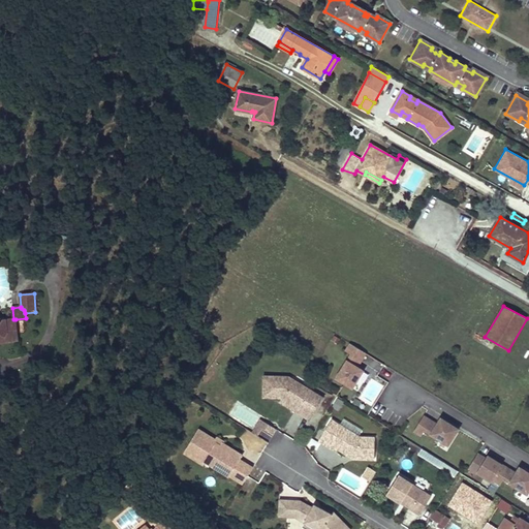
[(0,341),(18,340),(16,319),(13,319),(1,320),(0,318),(0,341)]
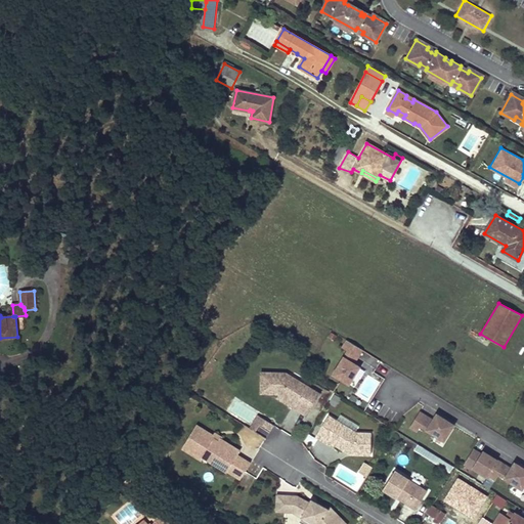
[(347,351),(332,376),(349,387),(360,368),(355,364),(363,351),(346,340),(341,348),(347,351)]
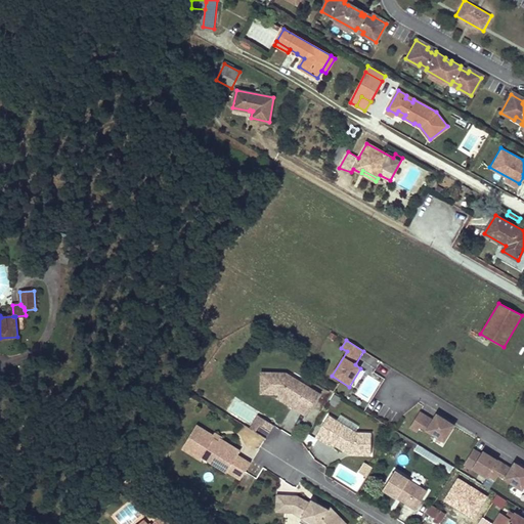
[(303,393),(307,386),(286,374),(262,373),(261,393),(279,393),(296,403),(293,407),(307,416),(316,401),(303,393)]
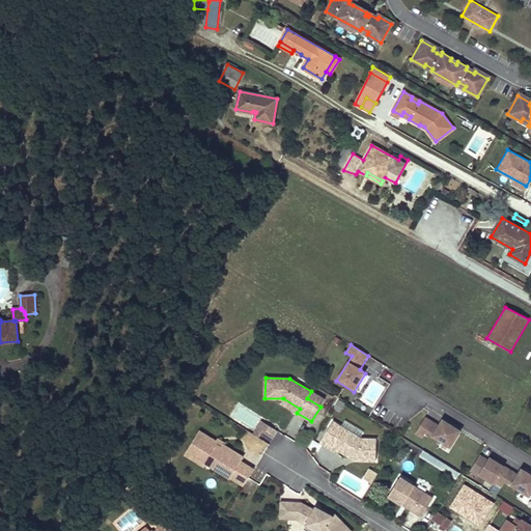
[(320,407),(325,399),(311,391),(307,398),(320,407)]
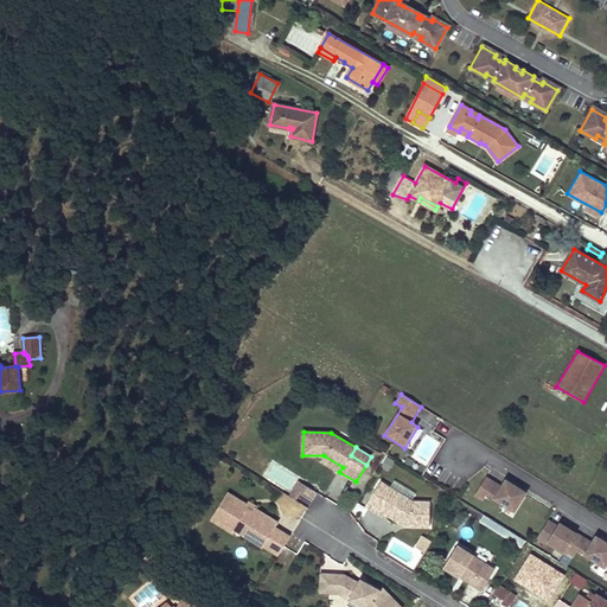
[(343,467),(324,455),(321,460),(339,472),(343,467)]
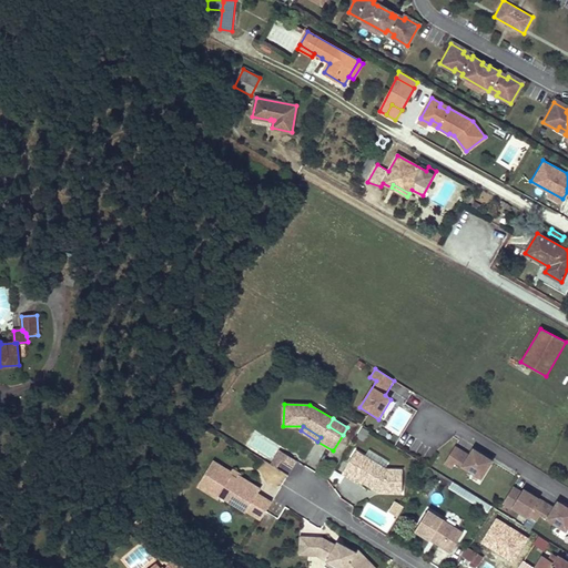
[(455,445),(443,464),(458,474),(462,468),(484,483),(497,462),(474,447),(469,454),(455,445)]
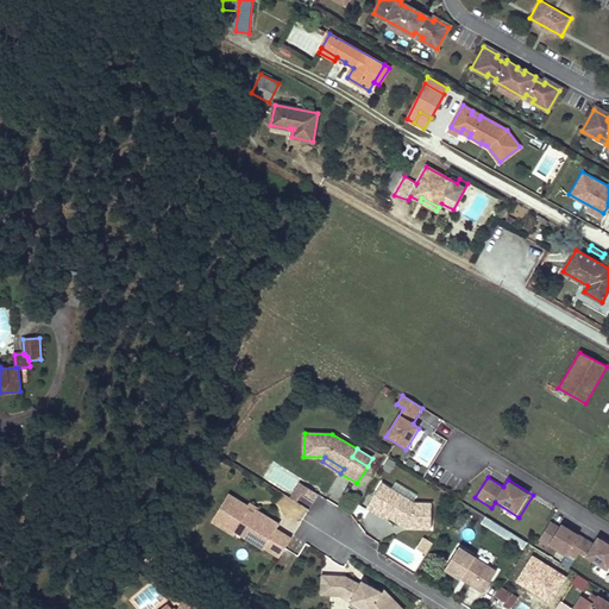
[(382,481),(365,507),(406,532),(433,532),(433,501),(416,501),(382,481)]
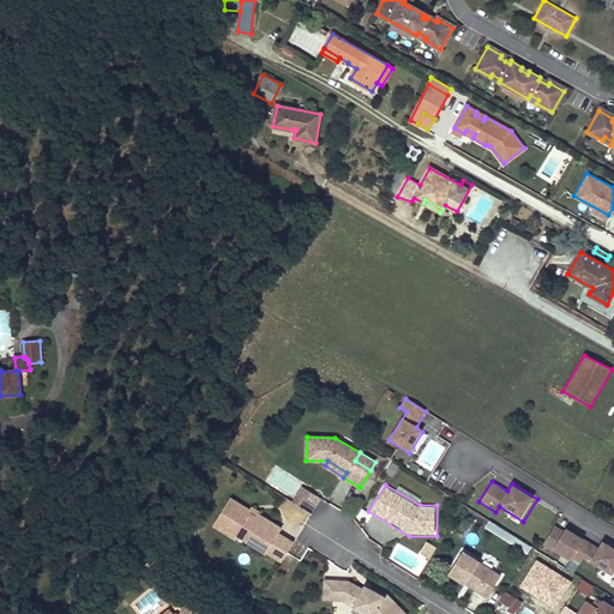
[(320,498),(308,491),(304,497),(317,505),(320,498)]
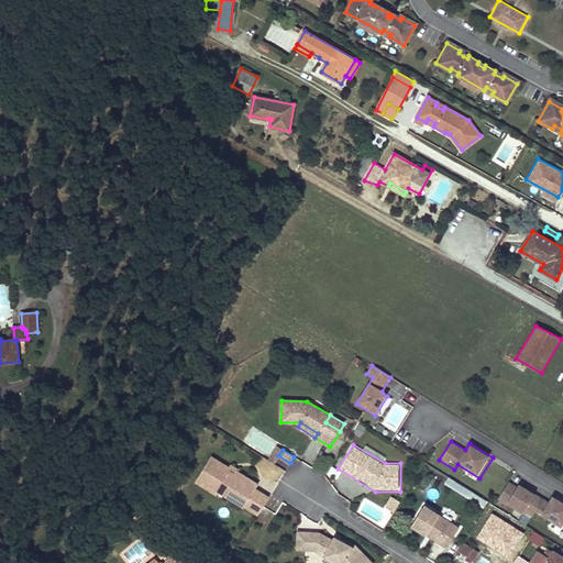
[(254,488),(257,484),(238,472),(238,471),(235,474),(231,472),(232,470),(230,468),(212,456),(206,467),(213,473),(207,484),(218,492),(243,507),(244,506),(258,515),(269,497),(254,488)]
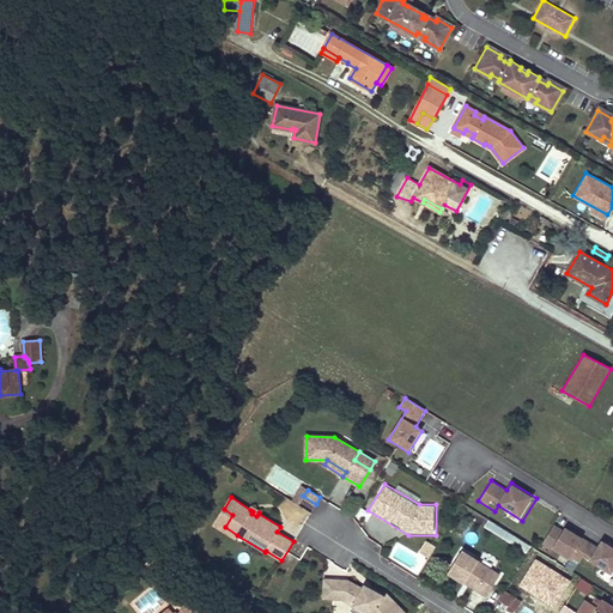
[(303,522),(310,511),(297,504),(291,514),(303,522)]
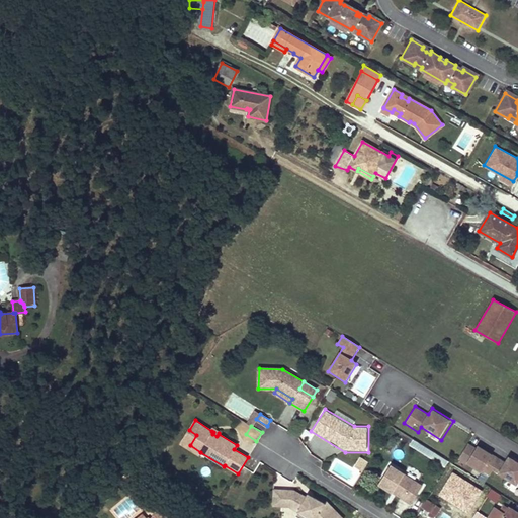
[(219,434),(220,432),(212,428),(211,431),(213,432),(212,434),(217,436),(219,433),(219,434)]
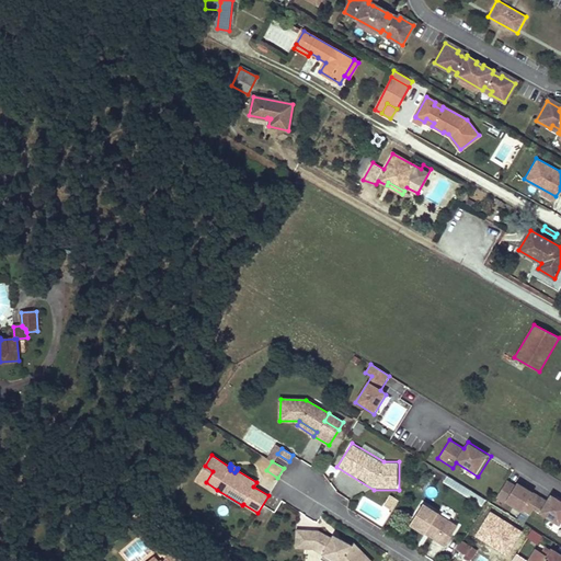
[(206,482),(213,471),(205,466),(195,480),(215,492),(217,490),(206,482)]
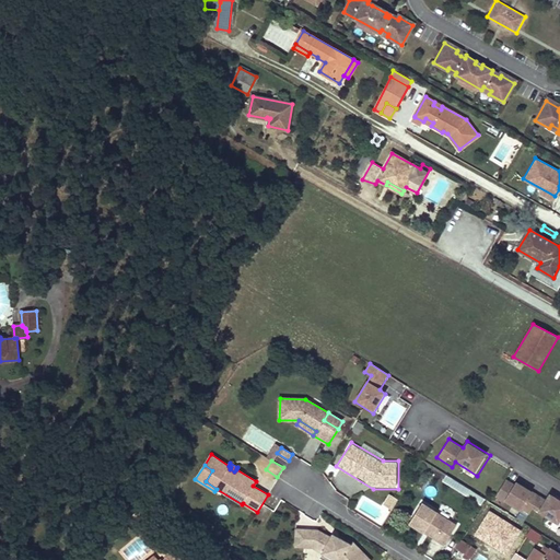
[(485,499),(446,475),(443,480),(481,504),(485,499)]
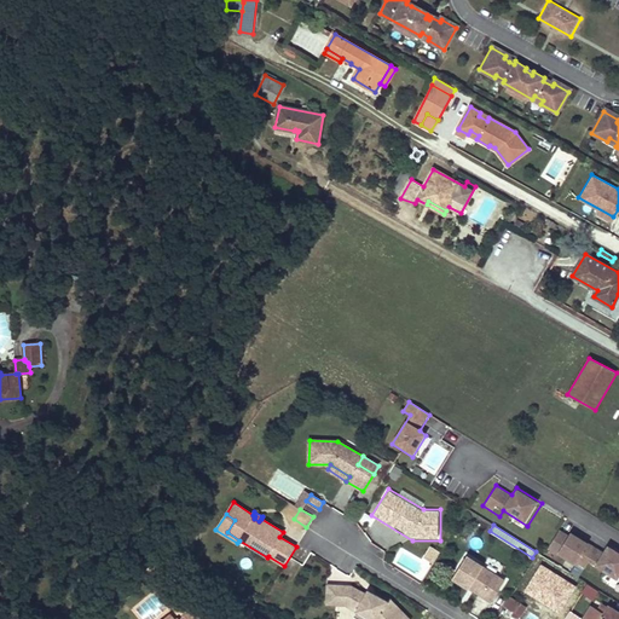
[(560,527),(547,549),(586,572),(590,566),(618,582),(618,551),(607,545),(603,553),(560,527)]
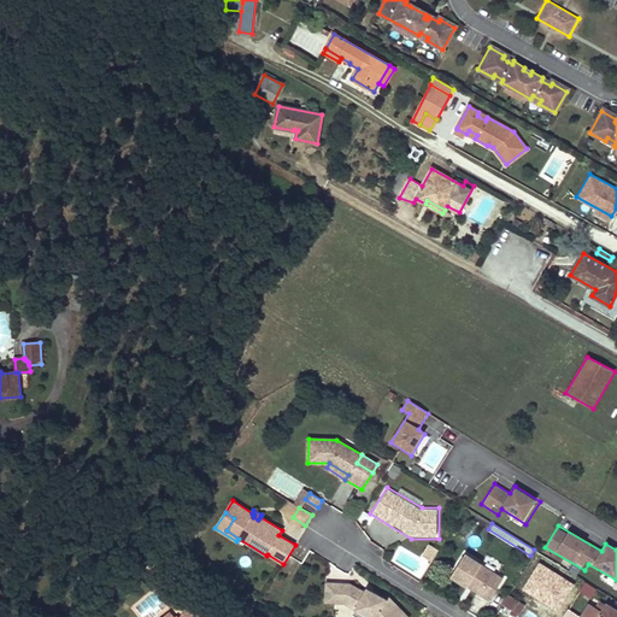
[(429,545),(425,554),(433,558),(438,548),(429,545)]
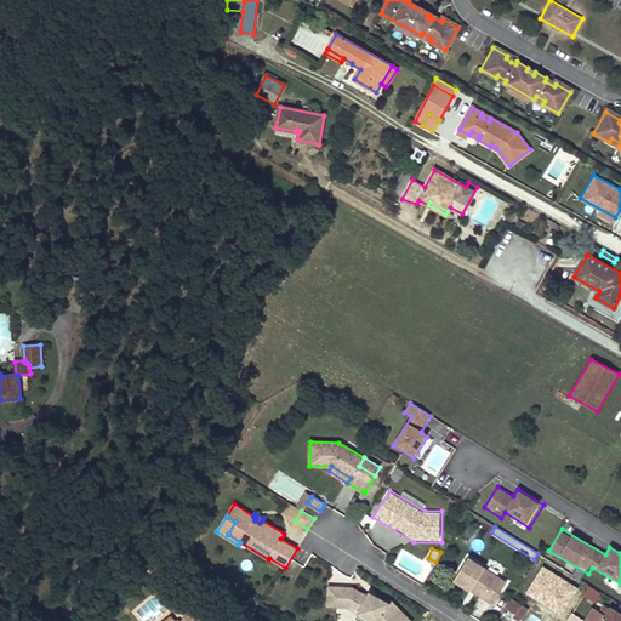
[(468,557),(453,582),(493,608),(508,582),(468,557)]
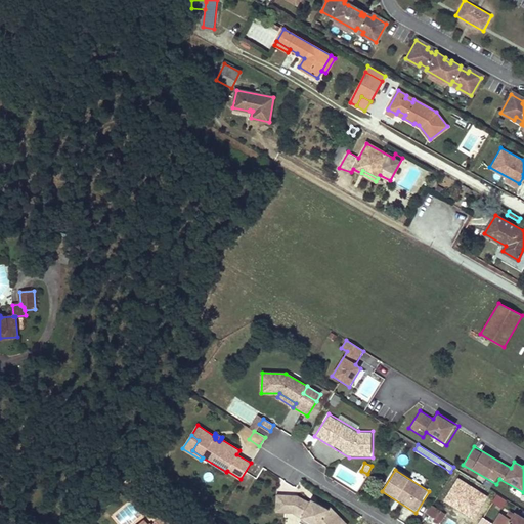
[(139,484),(128,477),(118,488),(122,491),(129,485),(134,489),(139,484)]
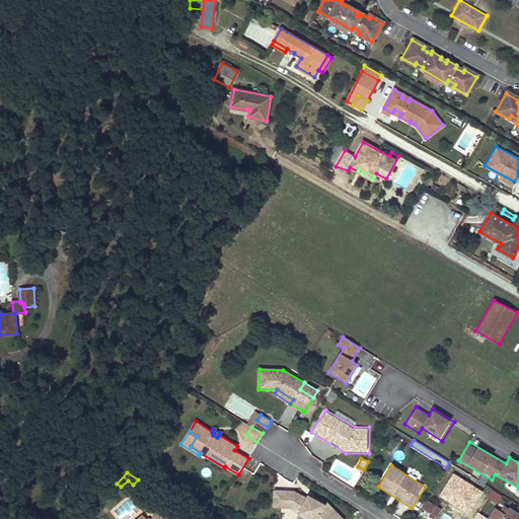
[(344,518),(327,502),(325,504),(314,498),(313,501),(306,497),(295,491),(274,490),(273,507),(290,508),(291,508),(293,505),(300,508),(298,513),(310,518),(344,518)]
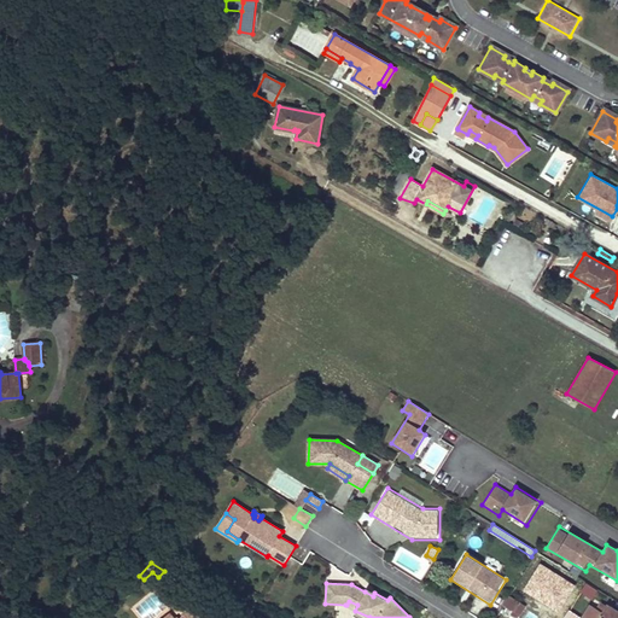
[(592,598),(596,590),(587,584),(582,592),(592,598)]
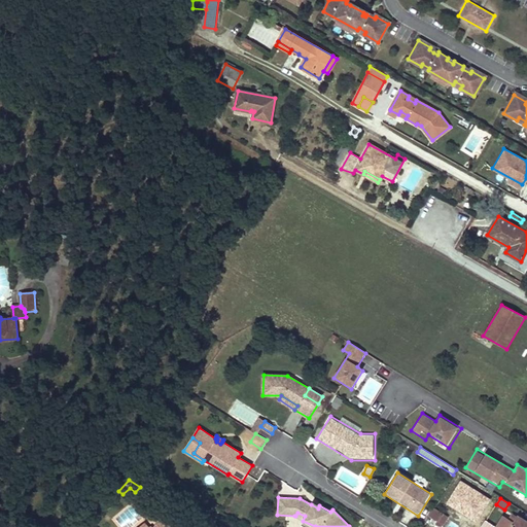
[(179,517),(177,512),(173,508),(168,516),(176,521),(179,517)]
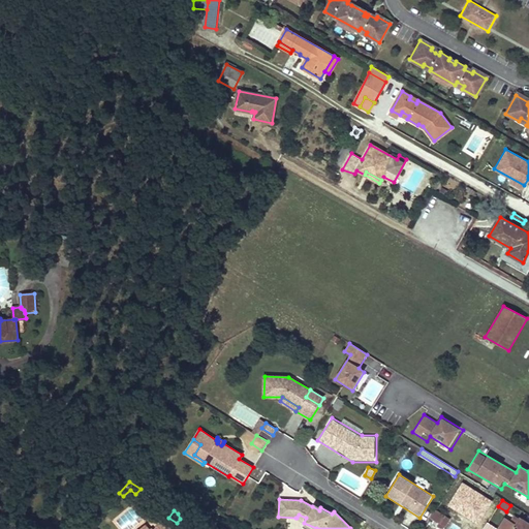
[(449,519),(436,510),(431,518),(444,526),(449,519)]
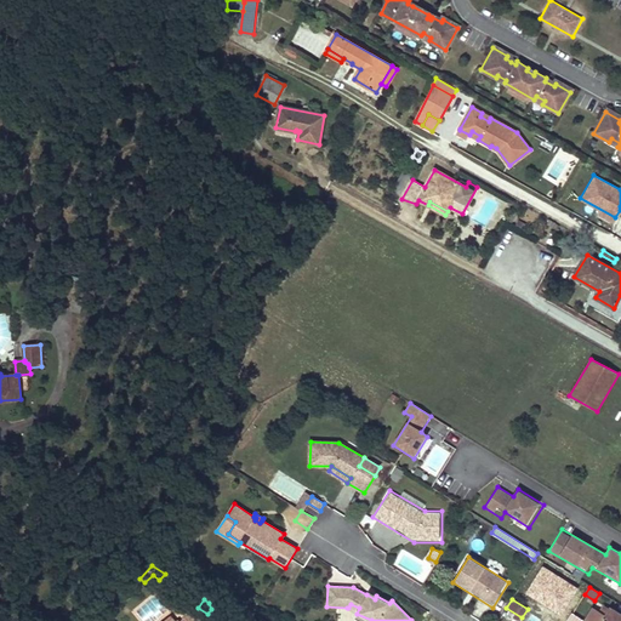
[(210,620),(211,620),(206,616),(200,613),(197,610),(192,607),(182,620),(180,620),(178,620),(177,620),(210,620)]
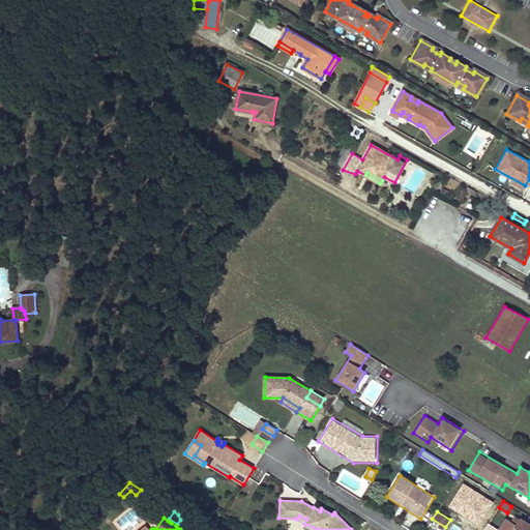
[(518,526),(521,521),(516,518),(512,524),(518,526)]
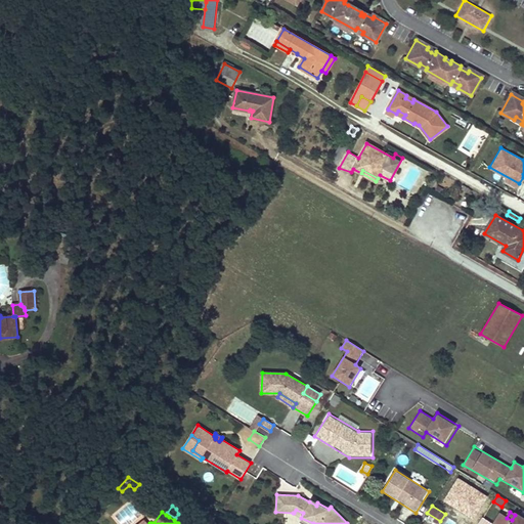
[(523,523),(523,519),(516,514),(515,515),(512,520),(507,518),(500,514),(493,523),(523,523)]
